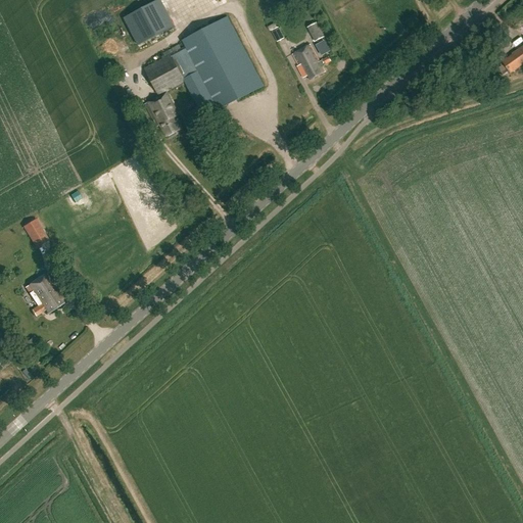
[(186,47),(171,55),(185,82),(202,115),(218,108),(218,110),(264,87),(227,17),(182,41),(186,47)]
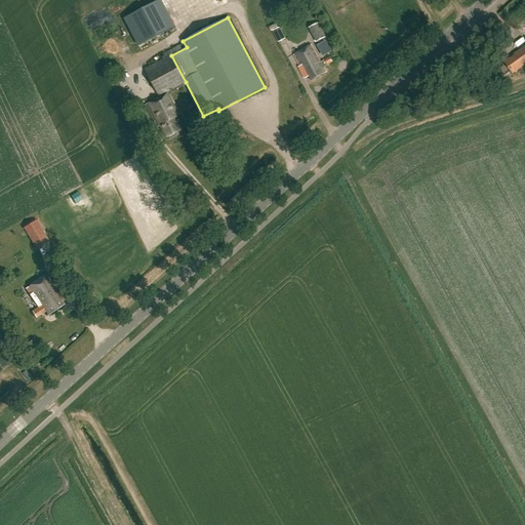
[(317,23),(308,28),(315,42),(325,37),(317,23)]
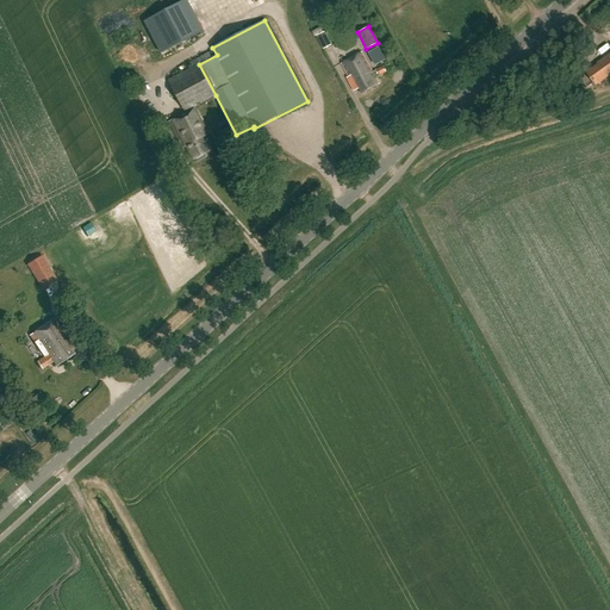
[(317,36),(323,49),(331,45),(324,32),(317,36)]
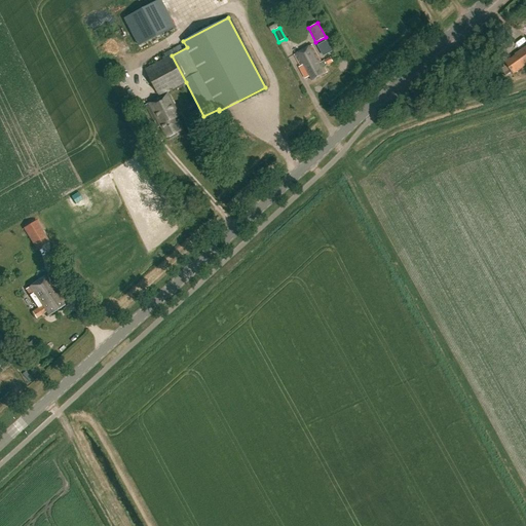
[(326,73),(312,46),(295,54),(302,68),(300,69),(305,78),(310,76),(312,80),(326,73)]
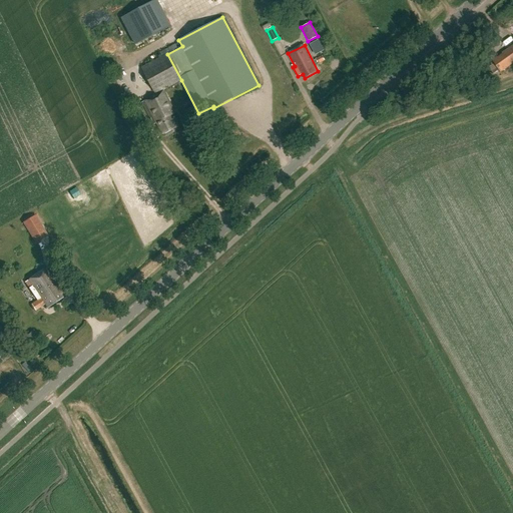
[(500,73),(512,64),(512,45),(502,54),(502,55),(498,58),(497,57),(492,61),(500,73)]
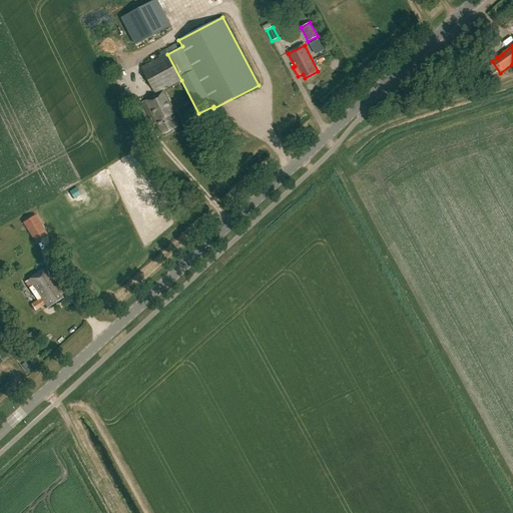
[(181,80),(167,54),(140,68),(156,98),(143,105),(153,125),(156,123),(162,134),(179,125),(163,94),(161,95),(160,91),(181,80)]
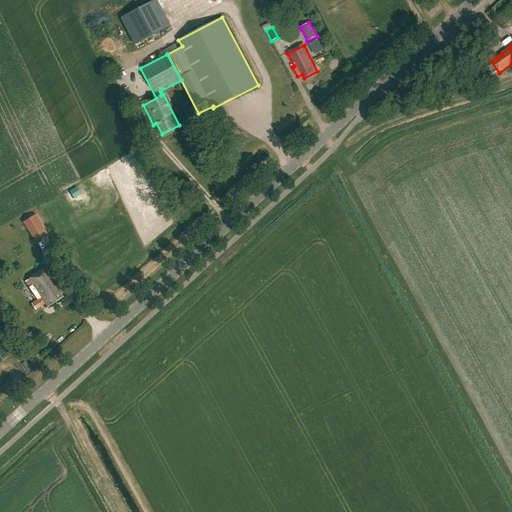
[(318,65),(324,61),(321,55),(315,59),(318,65)]
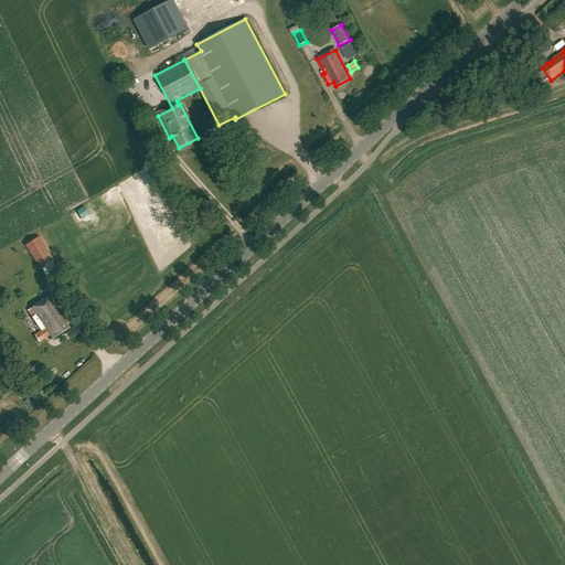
[(24,245),(39,268),(52,259),(39,237),(24,245)]
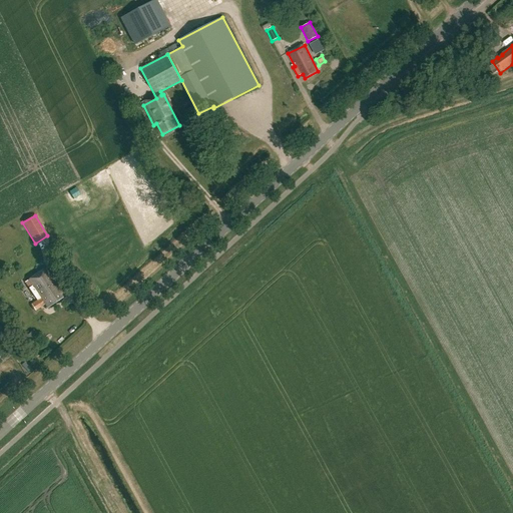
[(62,294),(46,269),(25,283),(37,301),(31,305),(35,311),(44,305),(47,309),(62,299),(60,296),(62,294)]
